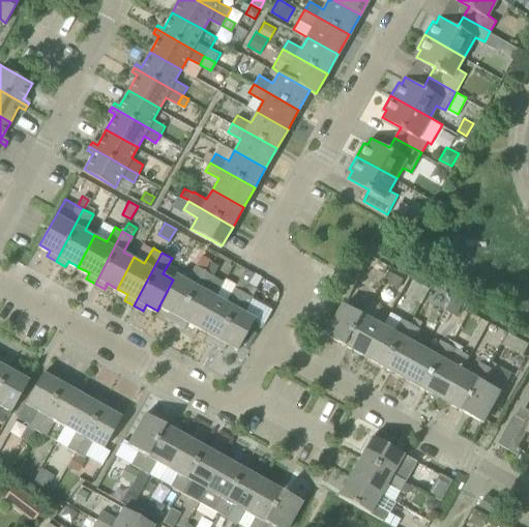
[(167,316),(176,322),(209,259),(202,255),(194,270),(193,270),(186,281),(176,274),(174,280),(173,280),(159,305),(170,311),(167,316)]
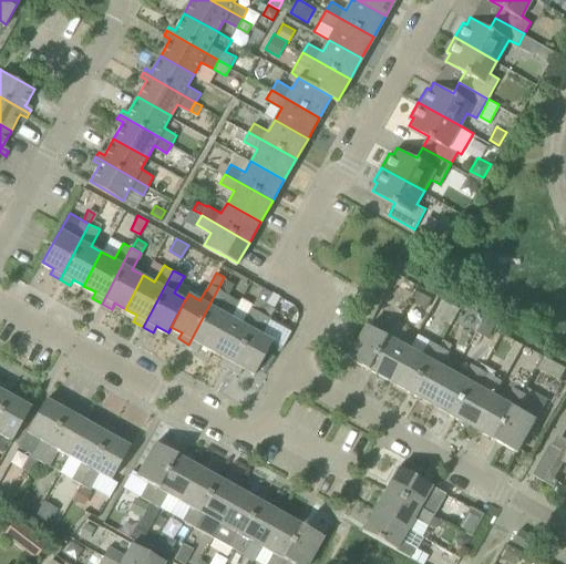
[(224,277),(188,345),(198,349),(202,344),(213,350),(239,299),(228,294),(235,283),(224,277)]
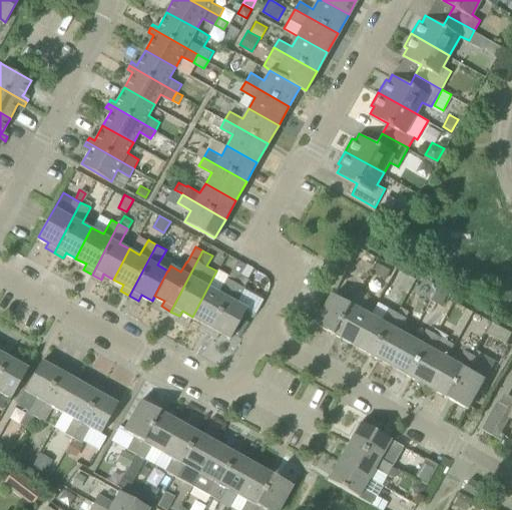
[(368,250),(364,258),(373,264),(377,256),(368,250)]
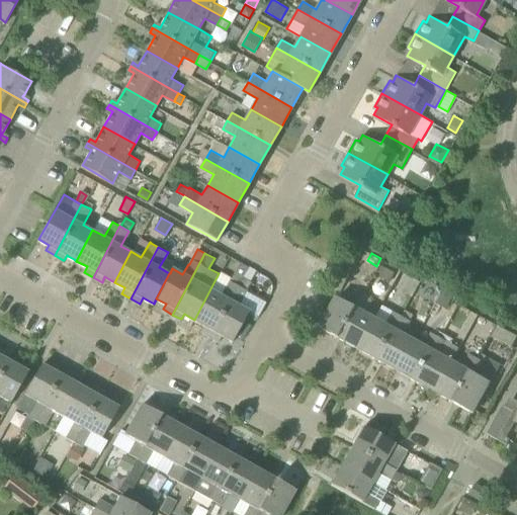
[(210,289),(194,320),(204,325),(203,326),(201,331),(210,336),(238,283),(247,265),(240,261),(231,280),(230,279),(230,280),(222,295),(210,289)]
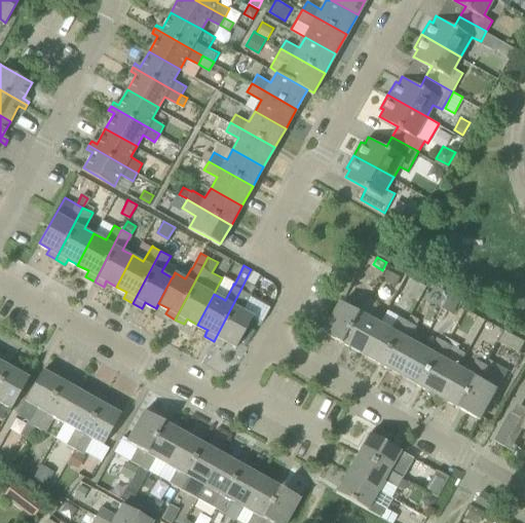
[(403,275),(388,267),(383,276),(398,285),(403,275)]
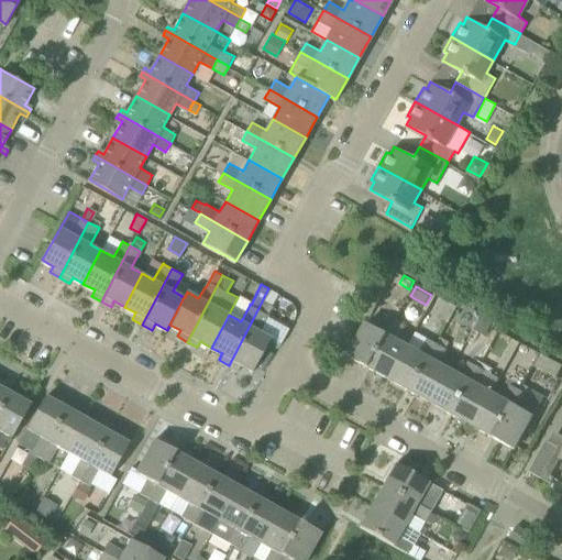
[(450,321),(459,305),(448,298),(438,315),(450,321)]
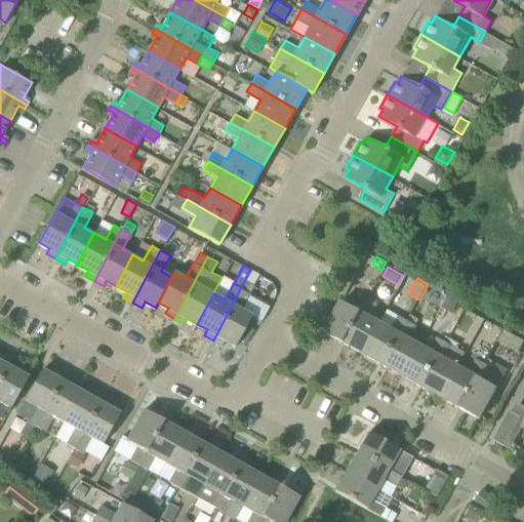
[(247,279),(242,288),(251,292),(255,284),(247,279)]
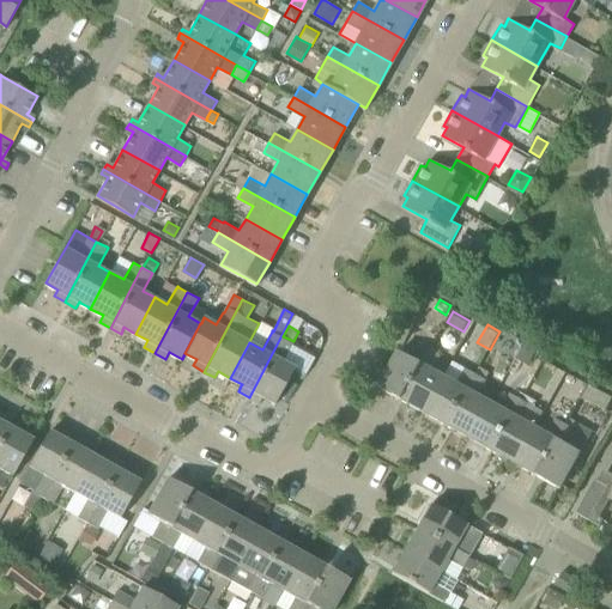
[(282,335),(249,397),(259,402),(262,396),(264,397),(276,403),(279,396),(296,367),(283,360),(292,342),(294,341),(282,335)]
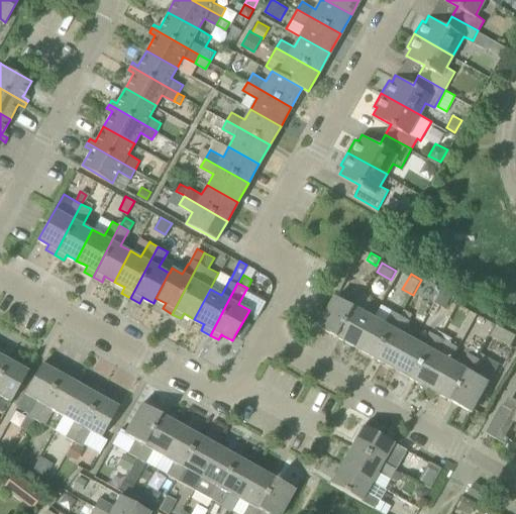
[(444,287),(435,300),(446,306),(454,293),(444,287)]
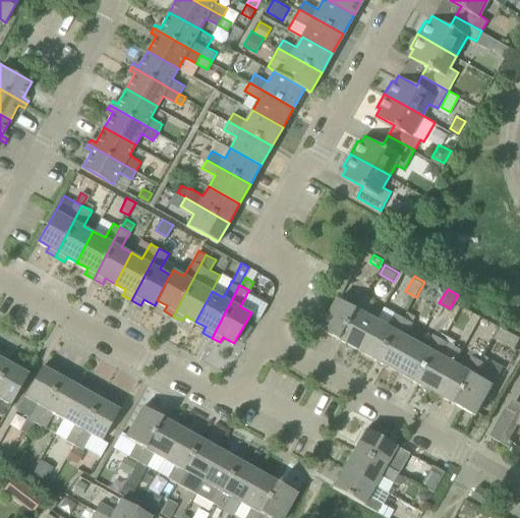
[(342,339),(366,295),(359,290),(351,303),(340,297),(323,328),(342,339)]
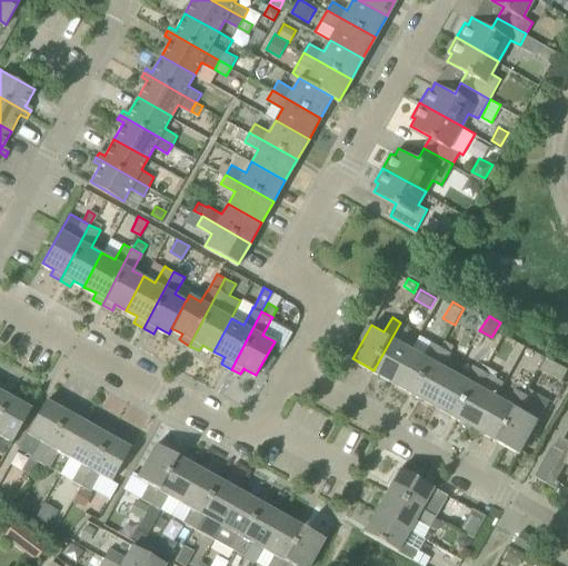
[(374,370),(395,381),(414,348),(404,341),(411,328),(400,323),(374,370)]
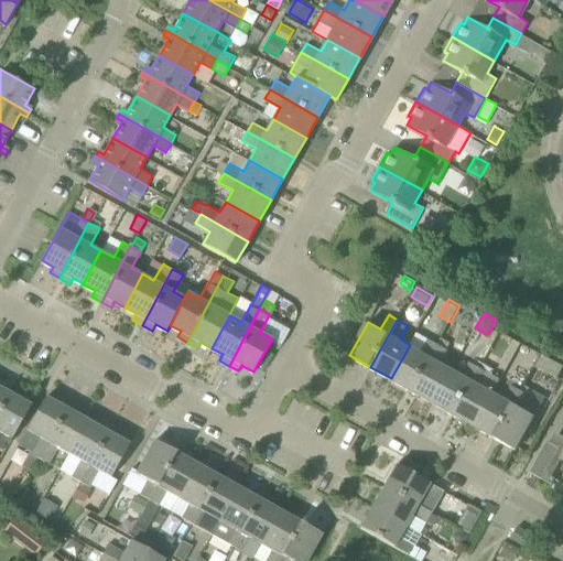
[(391,378),(412,390),(439,343),(430,337),(422,352),(410,345),(391,378)]
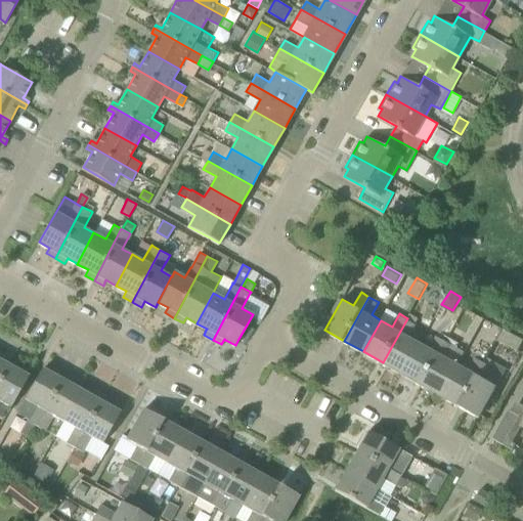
[(417,322),(407,318),(383,362),(402,374),(420,342),(408,336),(417,322)]
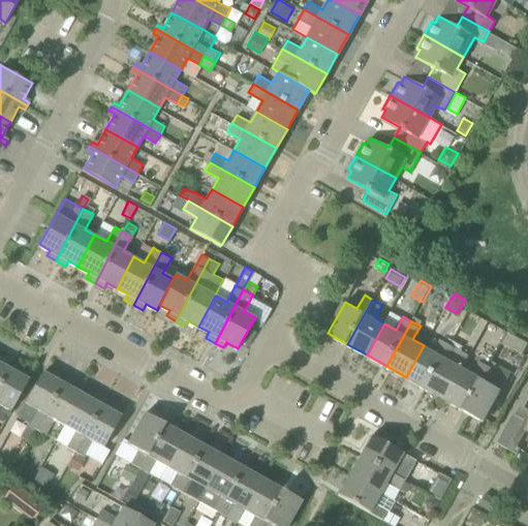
[(527,340),(508,331),(503,342),(524,352),(527,345),(527,340)]
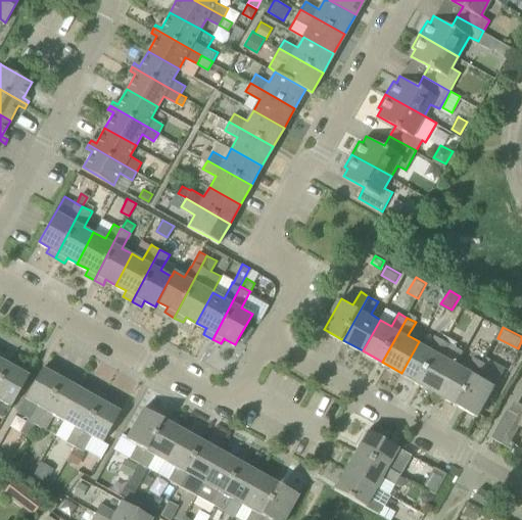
[(419,341),(401,373),(421,383),(445,339),(437,334),(430,347),(419,341)]
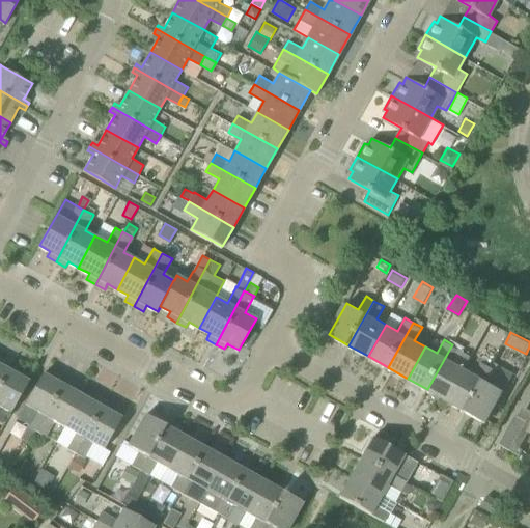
[(452,344),(427,389),(447,400),(465,368),(472,356),(462,350),(453,344),(452,344)]
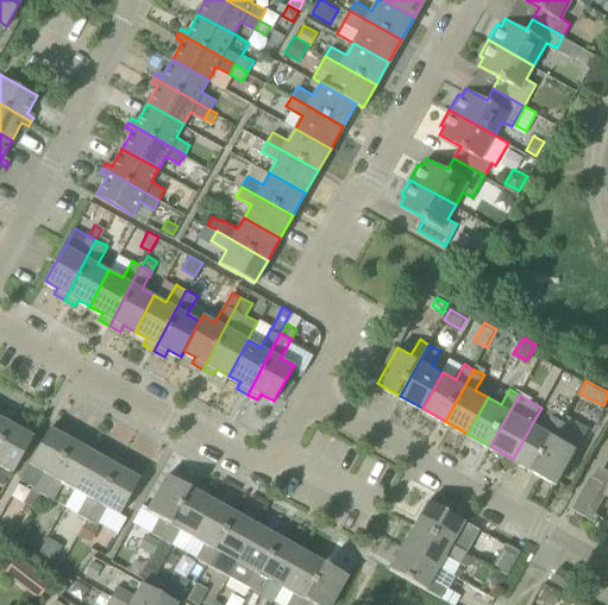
[(533,422),(513,459),(536,471),(564,420),(555,414),(546,429),(533,422)]
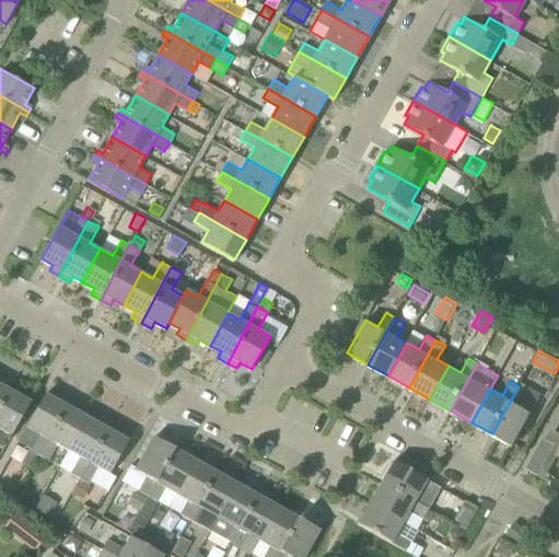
[(0,383),(0,406),(10,389),(0,383)]
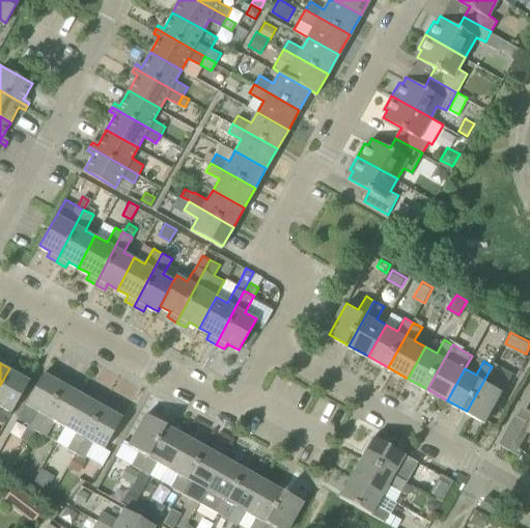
[(500,370),(492,366),(467,411),(486,422),(514,372),(503,365),(500,370)]
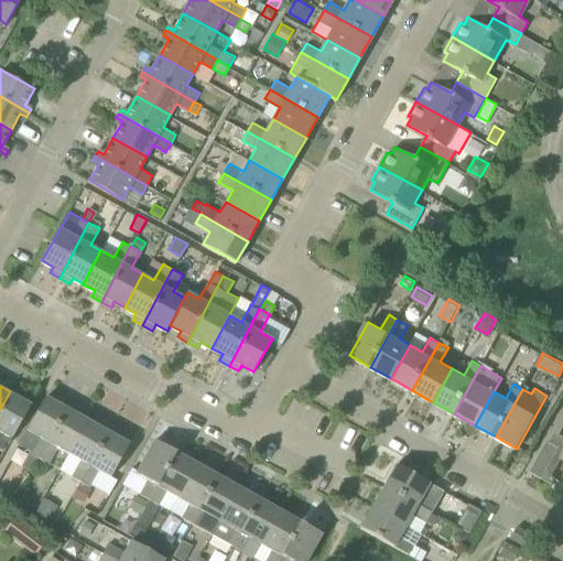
[(10,391),(0,409),(0,432),(1,431),(12,438),(31,403),(10,391)]
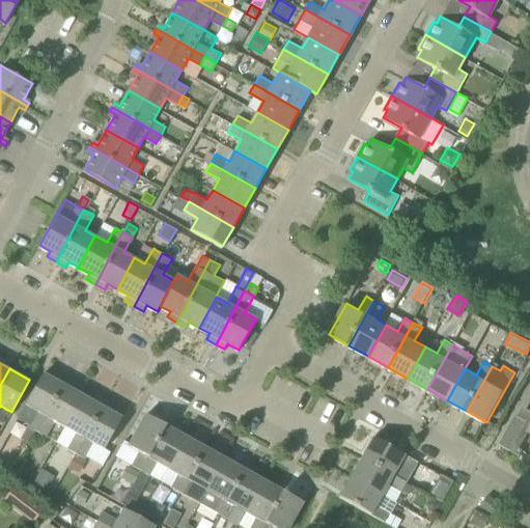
[(29,426),(36,431),(66,378),(57,372),(54,379),(44,372),(19,417),(30,423),(29,426)]
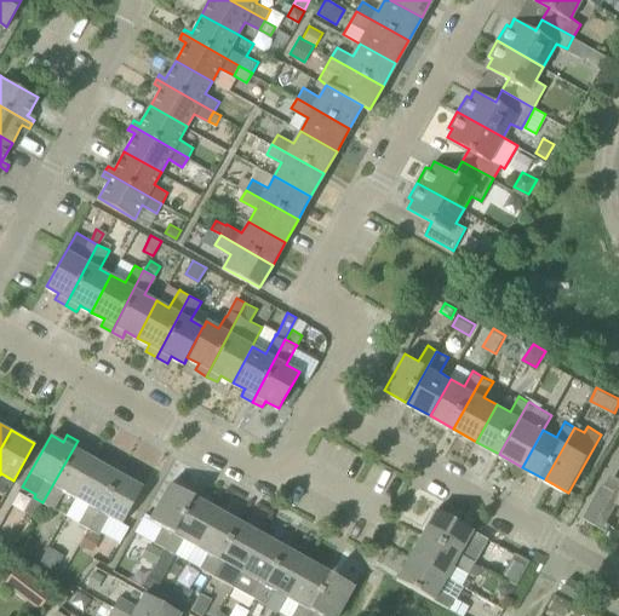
[(89,447),(78,441),(43,502),(53,508),(64,490),(76,496),(97,460),(85,454),(89,447)]
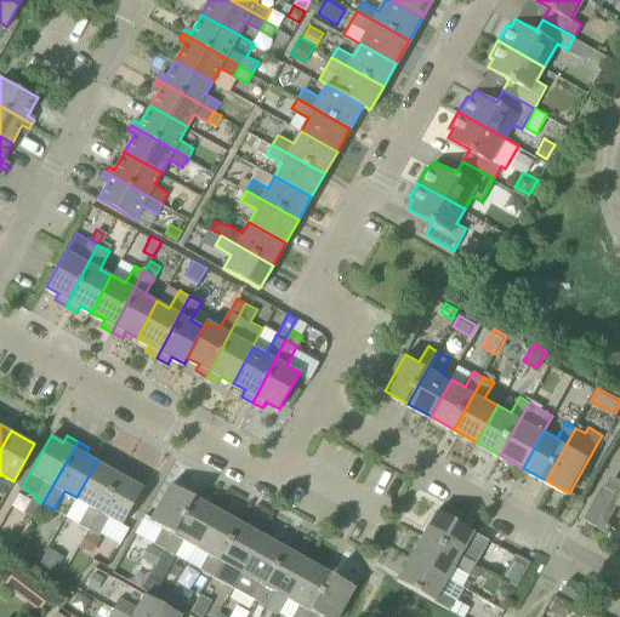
[(109,468),(97,461),(77,497),(90,504),(79,524),(89,529),(124,468),(113,462),(109,468)]
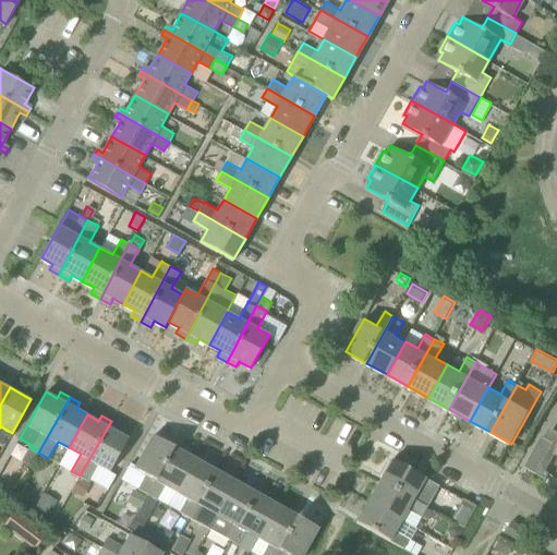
[(121,425),(111,421),(80,475),(89,481),(98,465),(110,471),(129,438),(118,432),(121,425)]
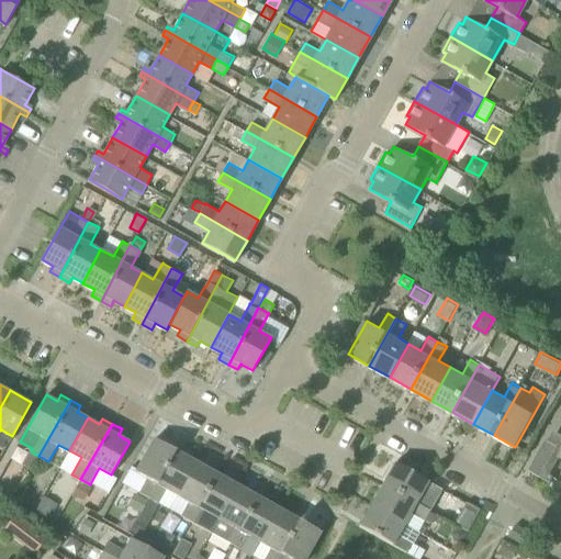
[(550,473),(560,456),(556,453),(560,443),(560,432),(556,429),(550,439),(548,438),(530,469),(551,481),(554,476),(550,473)]
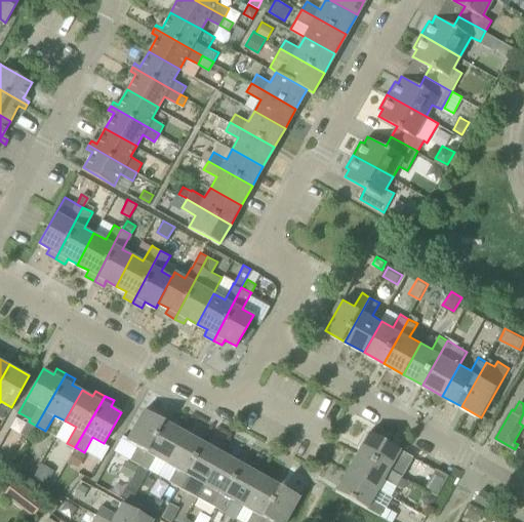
[(139,464),(164,419),(145,408),(126,440),(137,446),(131,459),(139,464)]
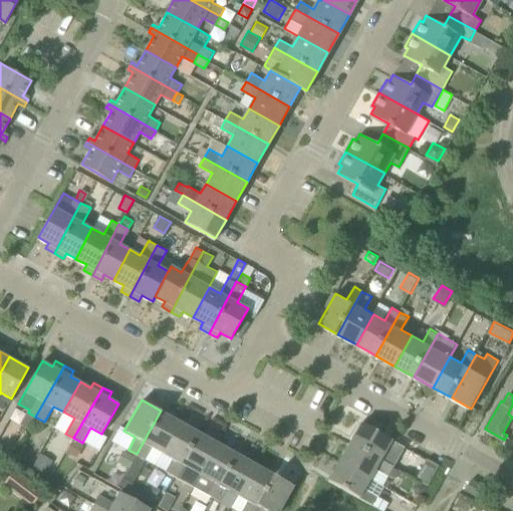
[(180,422),(161,411),(137,454),(146,459),(152,447),(163,453),(180,422)]
